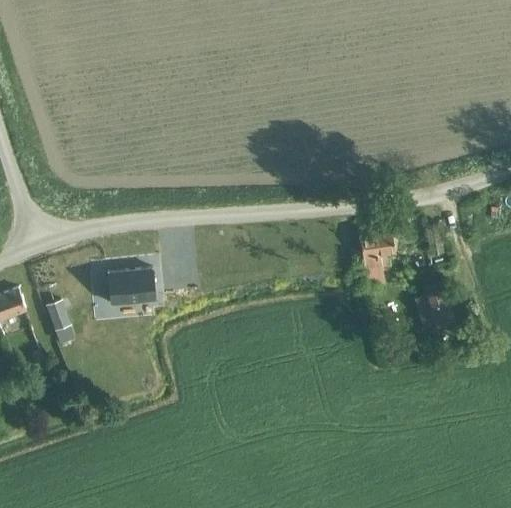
[(442,244),(439,225),(427,227),(431,256),(444,255),(443,244),(442,244)]
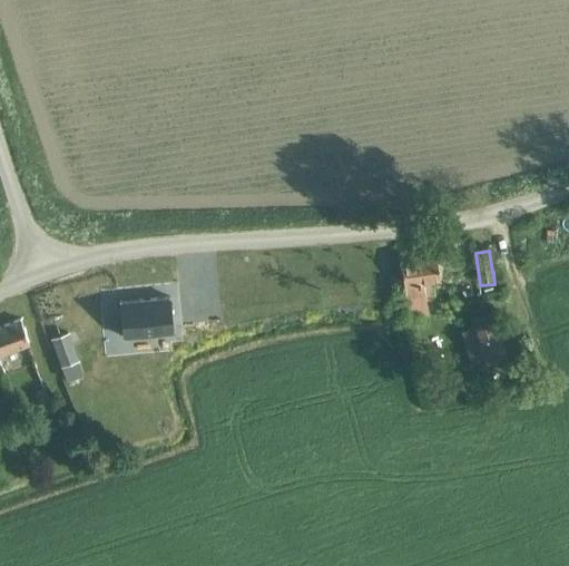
[(401,264),(409,318),(428,315),(424,298),(432,296),(430,282),(440,281),(437,259),(401,264)]
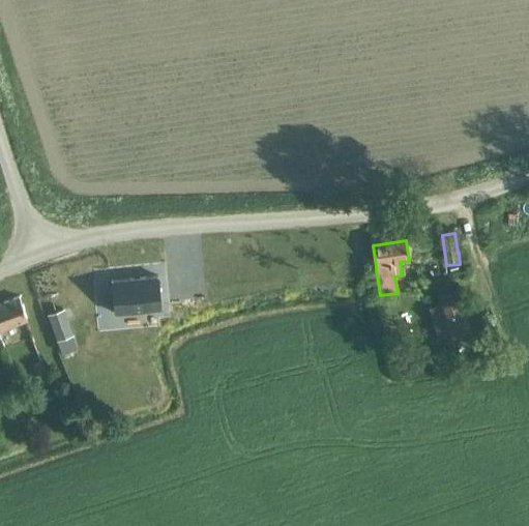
[(162,312),(157,279),(111,283),(114,316),(162,312)]
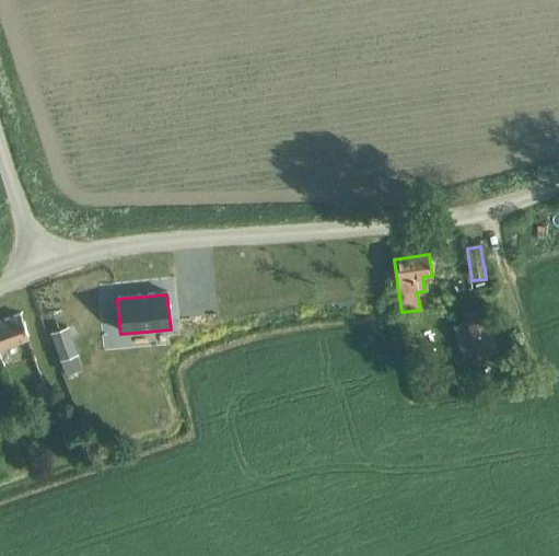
[(455,328),(464,360),(497,351),(485,311),(464,317),(466,325),(455,328)]
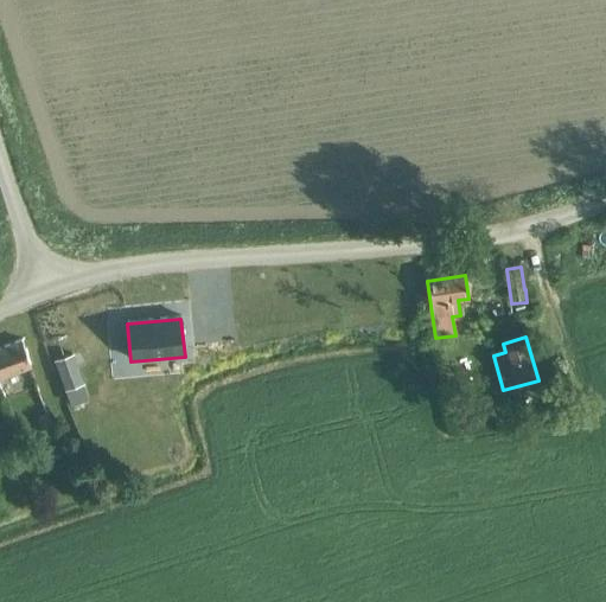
[(0,351),(0,380),(30,369),(32,367),(31,366),(21,343),(0,351)]
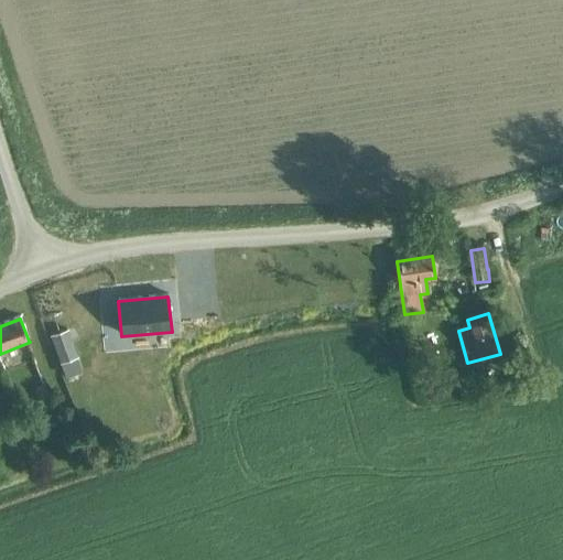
[(67,331),(51,337),(61,364),(76,358),(67,331)]
